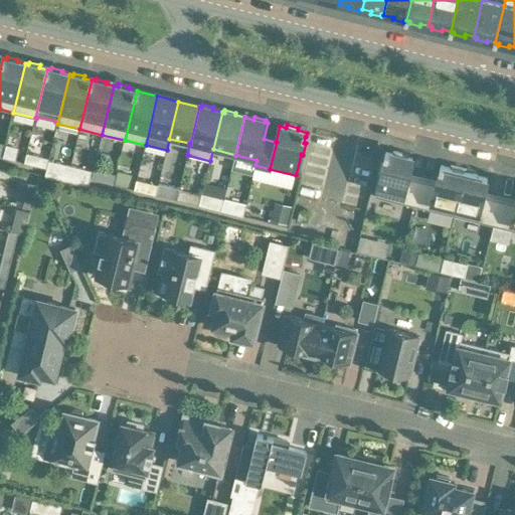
[(6,147),(3,156),(15,159),(17,150),(6,147)]
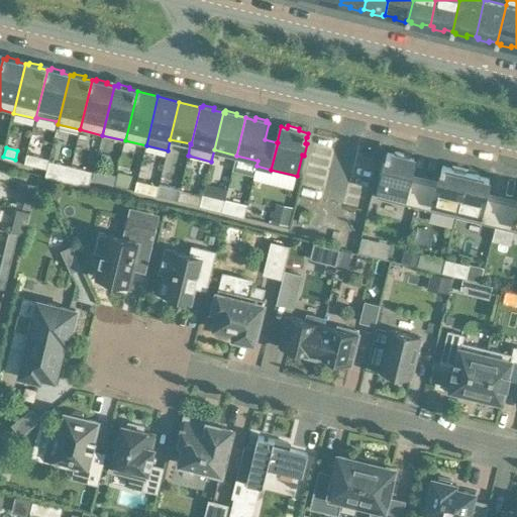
[(377,198),(415,207),(421,181),(410,178),(414,159),(408,158),(409,156),(397,152),(396,154),(387,152),(386,157),(387,157),(385,163),(383,163),(380,174),(382,175),(378,194),(377,198)]
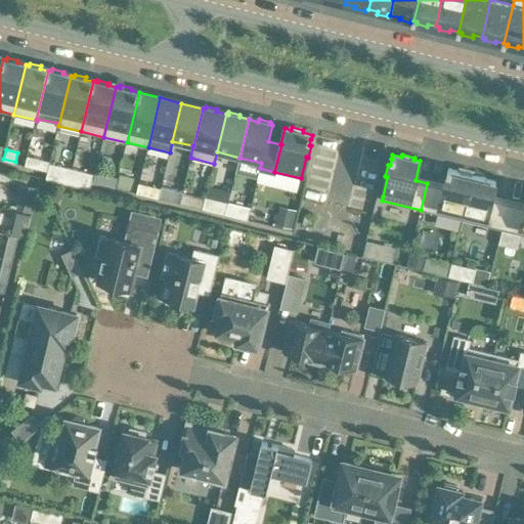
[(28,156),(25,166),(48,171),(50,164),(50,161),(28,156)]
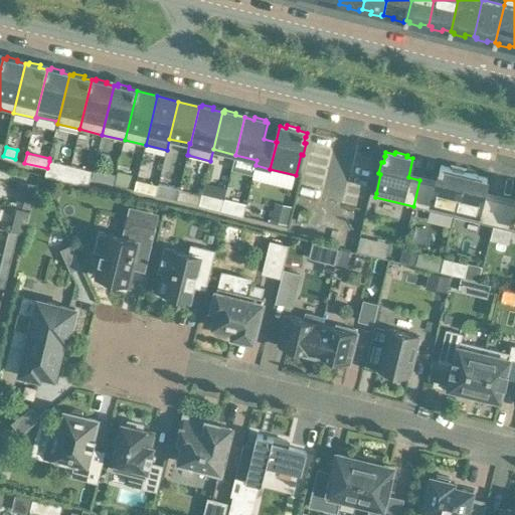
[(45,176),(67,181),(70,166),(49,161),(47,168),(45,176)]
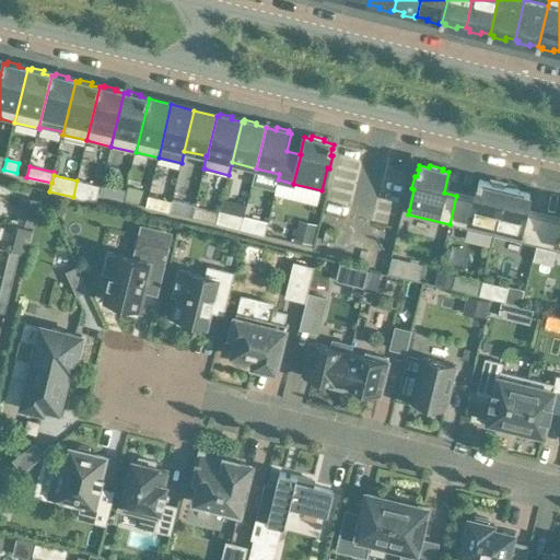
[(456,196),(450,224),(493,235),(505,186),(504,186),(505,184),(492,181),(491,183),(482,181),(479,179),(478,185),(479,185),(475,200),(456,196)]
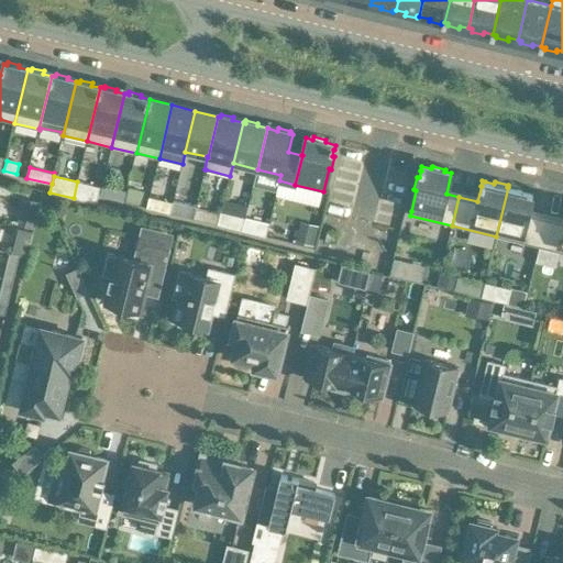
[(77,181),(74,198),(97,203),(99,196),(100,187),(77,181)]
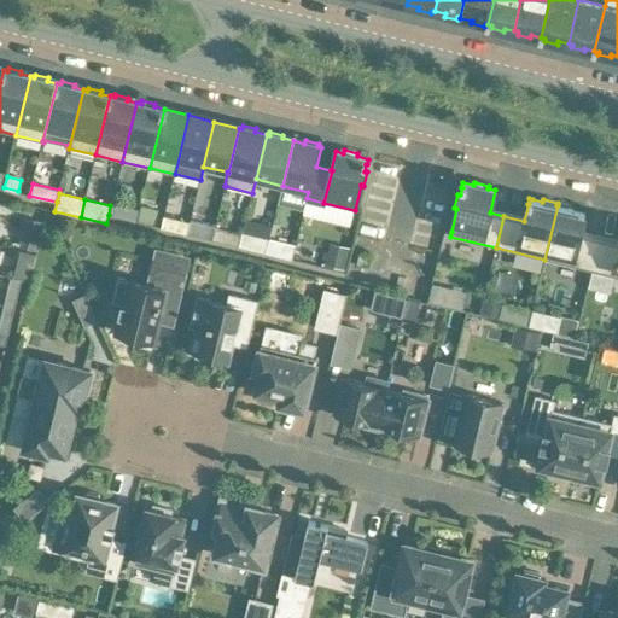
[(114,203),(110,215),(123,219),(126,205),(114,203)]
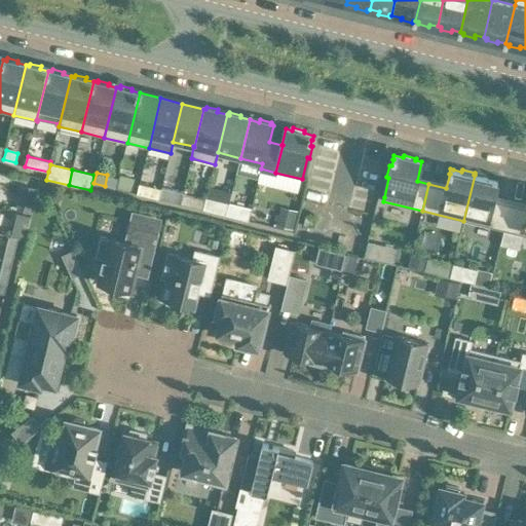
[(475,175),(463,221),(504,230),(511,203),(493,199),(498,181),(475,175)]
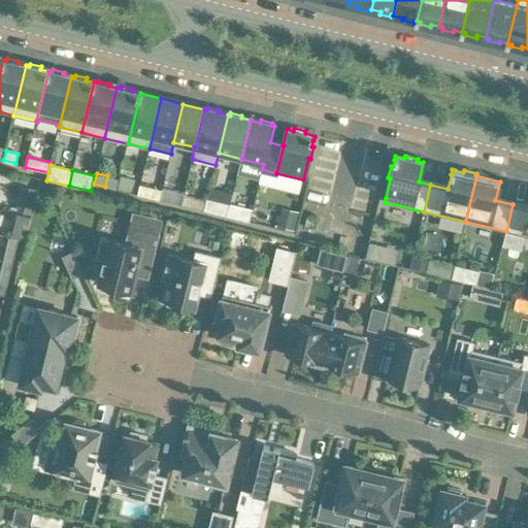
[(120,176),(117,189),(131,192),(134,179),(120,176)]
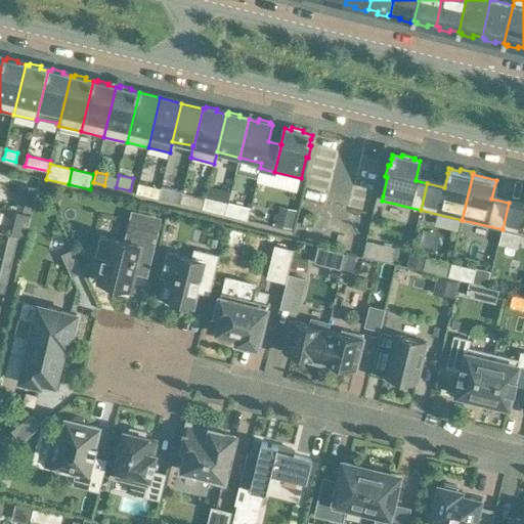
[(140,183),(137,193),(159,199),(162,188),(140,183)]
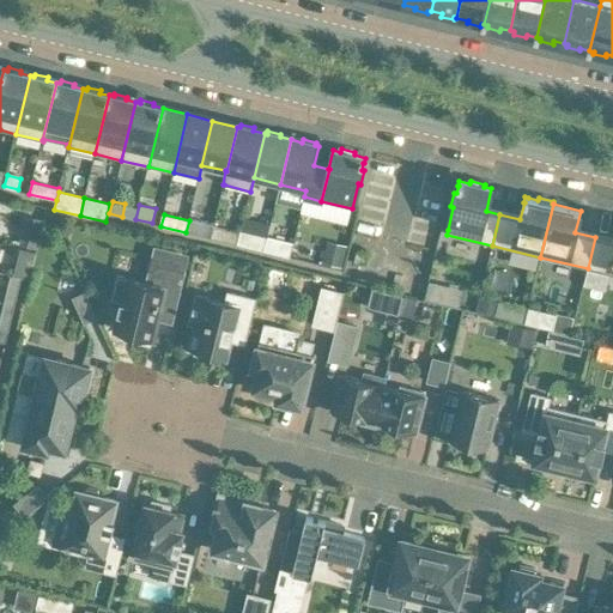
[(189,220),(186,232),(210,238),(212,226),(213,225),(189,219),(189,220)]
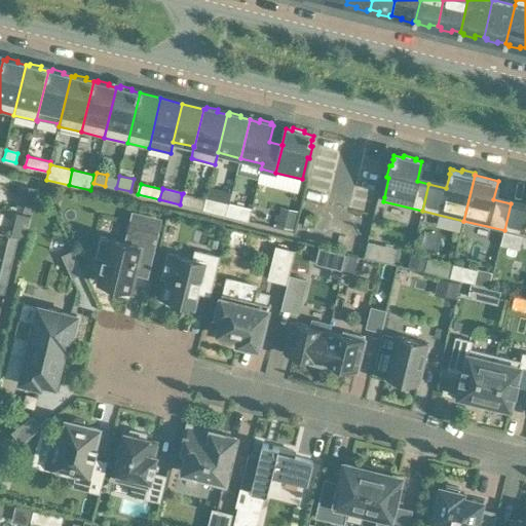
[(182,194),(180,204),(189,207),(203,210),(205,199),(204,199),(191,196),(182,194)]
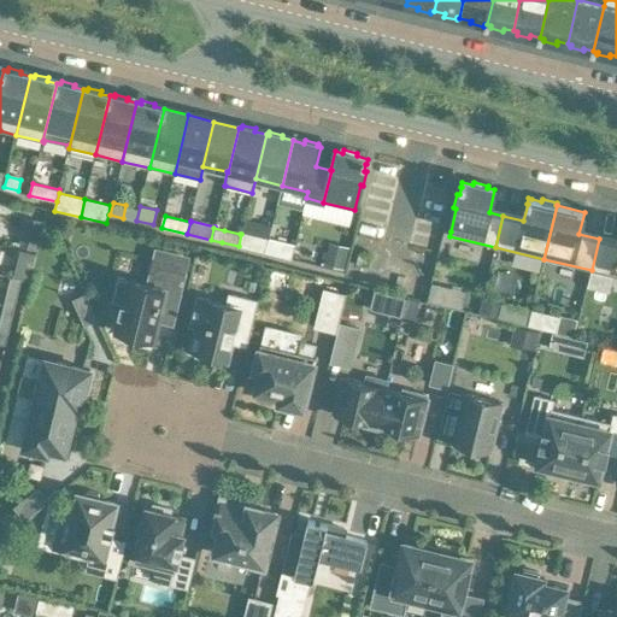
[(24,230),(21,248),(36,253),(41,234),(24,230)]
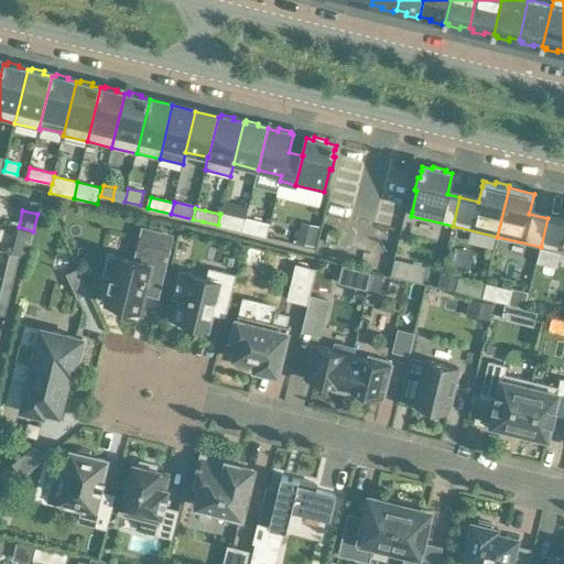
[(221,213),(218,225),(242,231),(246,218),(221,213)]
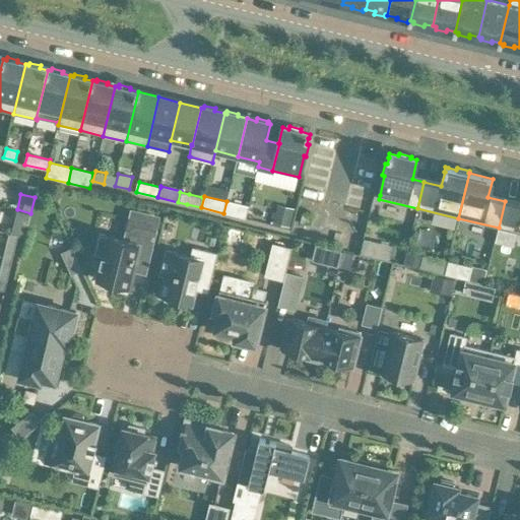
[(249,207),(226,201),(223,213),(246,218),(249,207)]
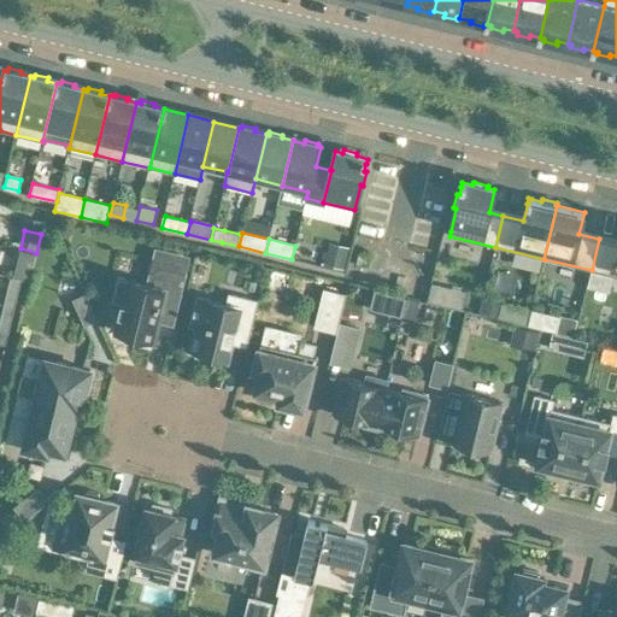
[(616,242),(599,239),(592,270),(615,276),(616,276),(616,242)]
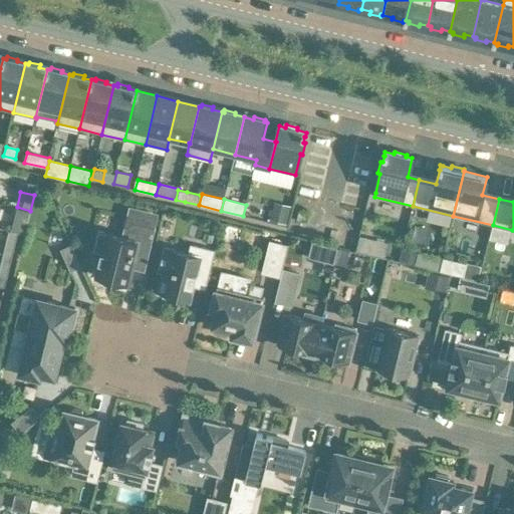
[(274,205),(270,220),(285,224),(289,208),(284,207),(284,209),(278,208),(279,206),(274,205)]
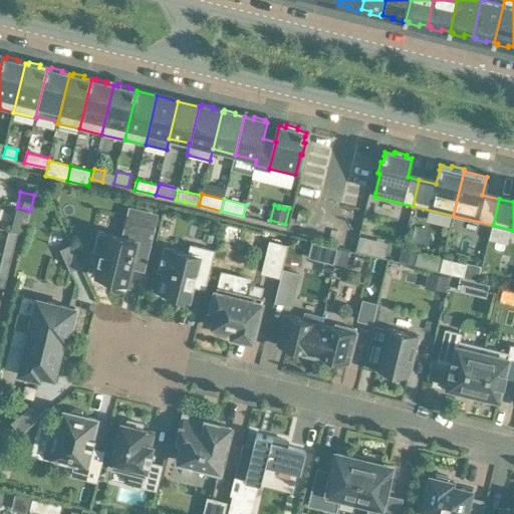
[(15,226),(26,228),(30,213),(19,210),(15,226)]
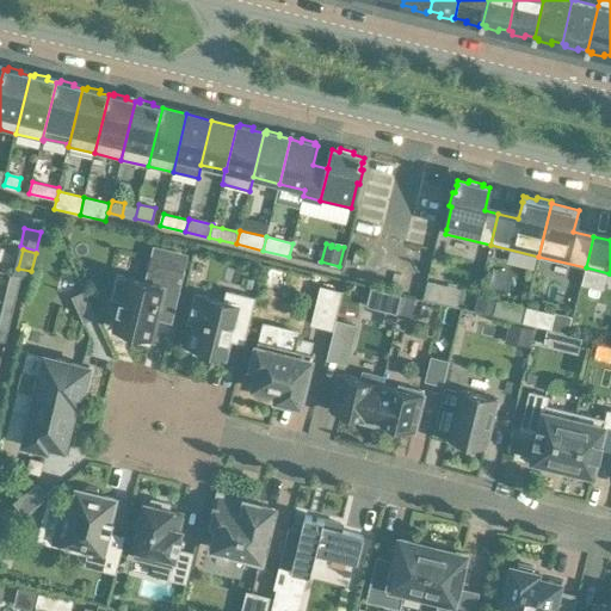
[(356,250),(352,261),(365,265),(368,252),(356,250)]
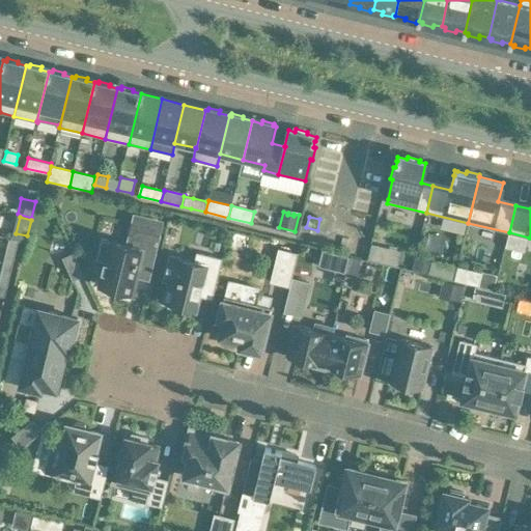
[(131,294),(135,277),(149,280),(161,235),(130,227),(126,244),(111,241),(102,239),(96,259),(104,260),(102,271),(104,271),(101,285),(115,289),(114,295),(130,298),(131,294)]
